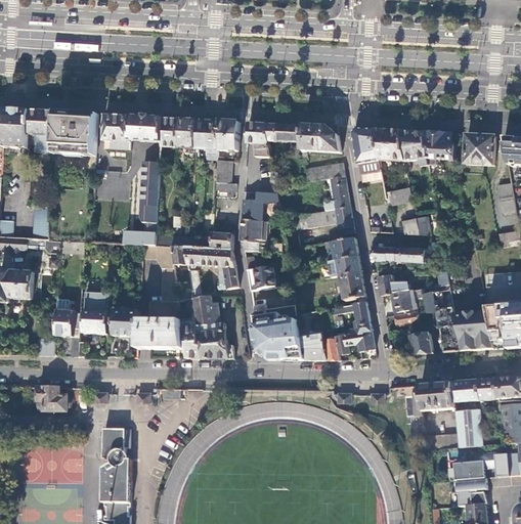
[(2,134),(2,147),(18,148),(29,149),(30,135),(28,135),(29,111),(14,110),(11,110),(4,110),(2,134)]
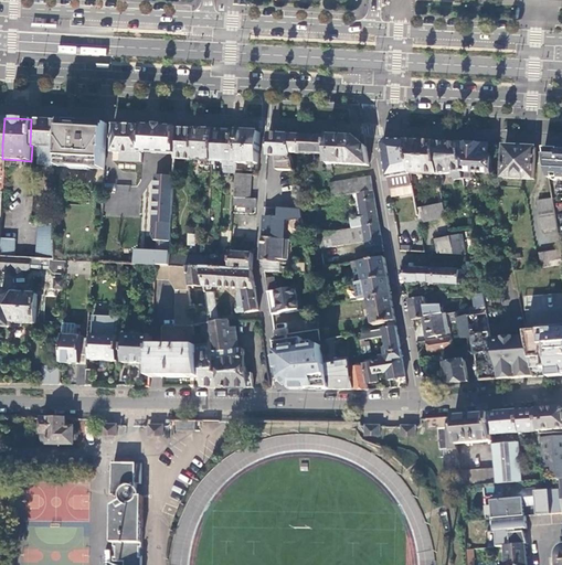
[(45,120),(31,119),(30,146),(32,146),(36,146),(35,163),(56,164),(60,121),(45,120)]
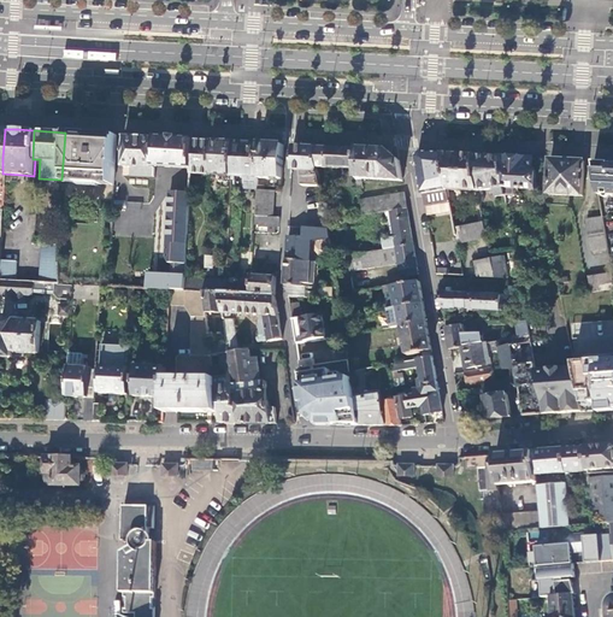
[(82,134),(65,133),(62,180),(62,182),(111,184),(115,135),(107,135),(82,134)]
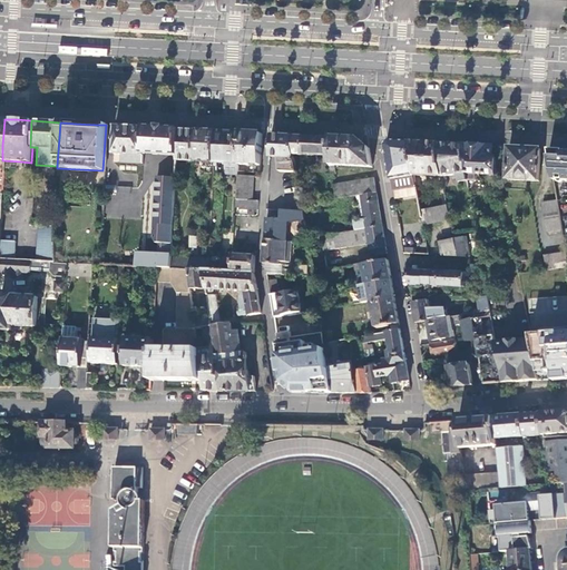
[(126,126),(113,126),(110,154),(139,155),(139,154),(142,127),(126,126)]
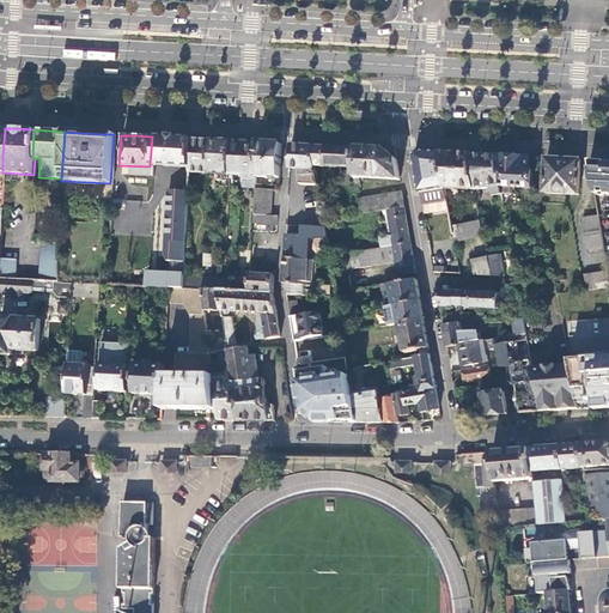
[(171,138),(152,137),(150,165),(175,167),(175,170),(178,170),(178,192),(166,190),(164,255),(165,261),(166,261),(182,262),(188,173),(190,139),(171,138)]
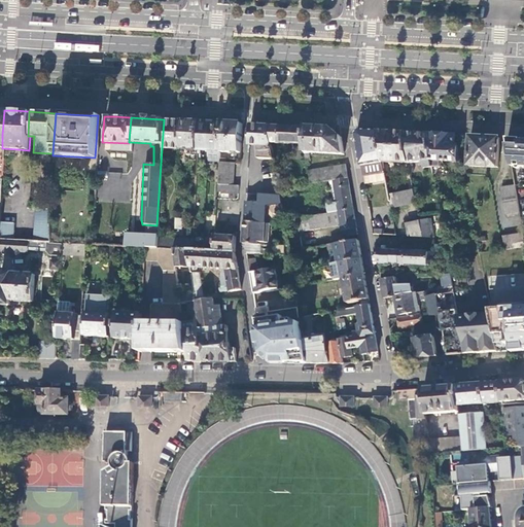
[(171,120),(164,119),(162,148),(177,148),(178,120),(171,120)]
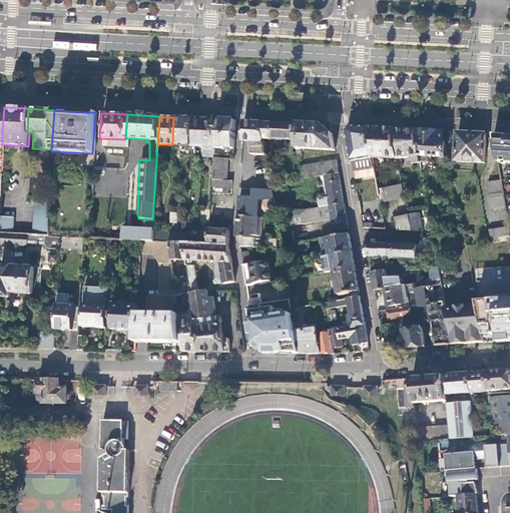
[(180,118),(173,117),(172,144),(189,145),(191,118),(180,118)]
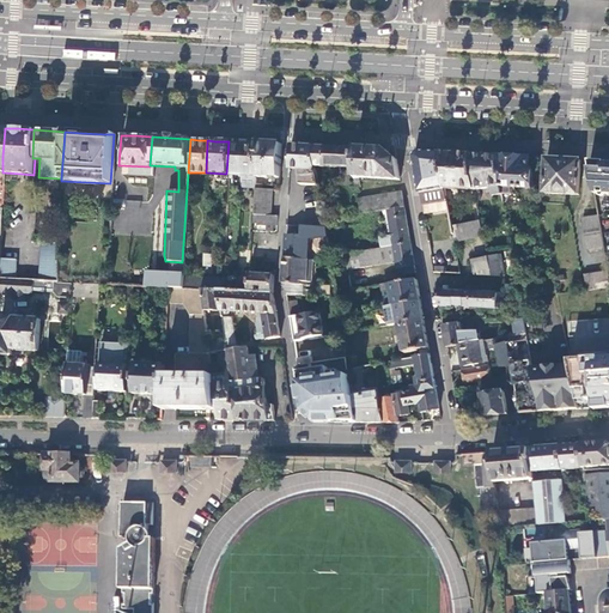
[(254,176),(256,144),(248,143),(242,143),(233,141),(229,141),(226,174),(226,178),(231,178),(231,175),(239,175),(239,187),(253,188),(253,184),(254,176)]
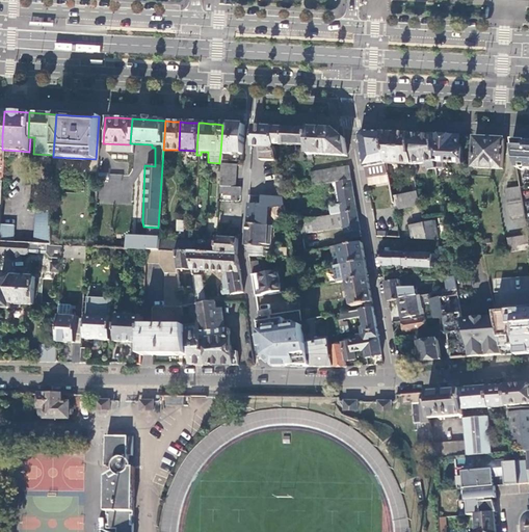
[(232,125),(222,125),(220,153),(240,155),(241,140),(242,126),(232,125)]
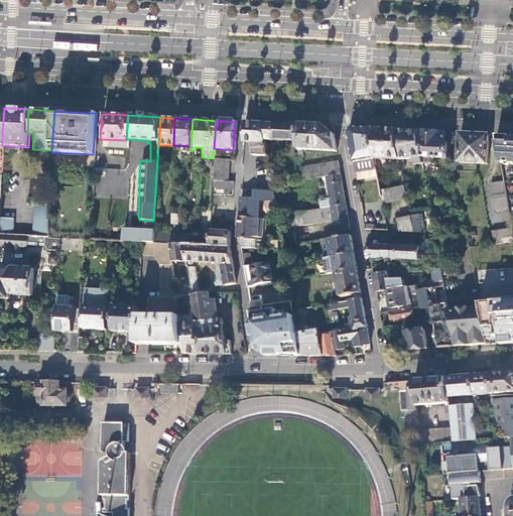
[(250,123),(242,122),(241,137),(241,145),(244,145),(244,142),(249,142),(250,155),(265,156),(263,139),(260,123),(250,123)]
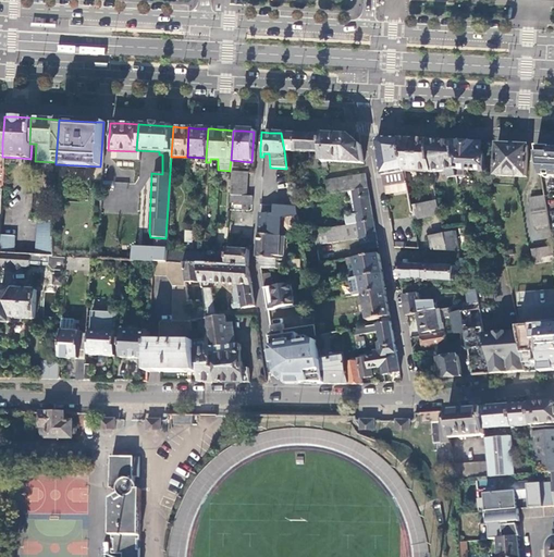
[(286,133),(281,133),(284,150),(292,151),(293,134),(286,133)]
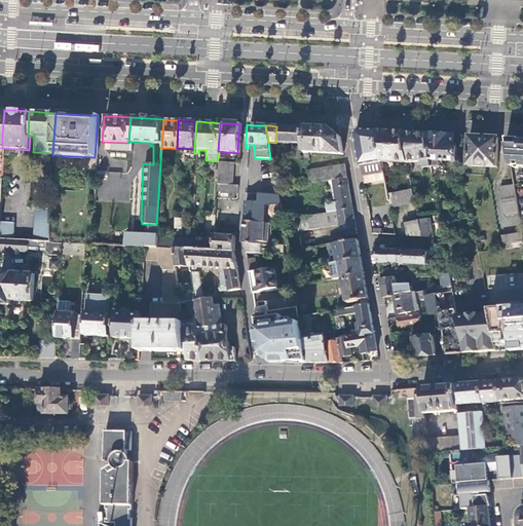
[(292,126),(276,126),(275,143),(298,144),(298,147),(301,147),(303,127),(292,126)]
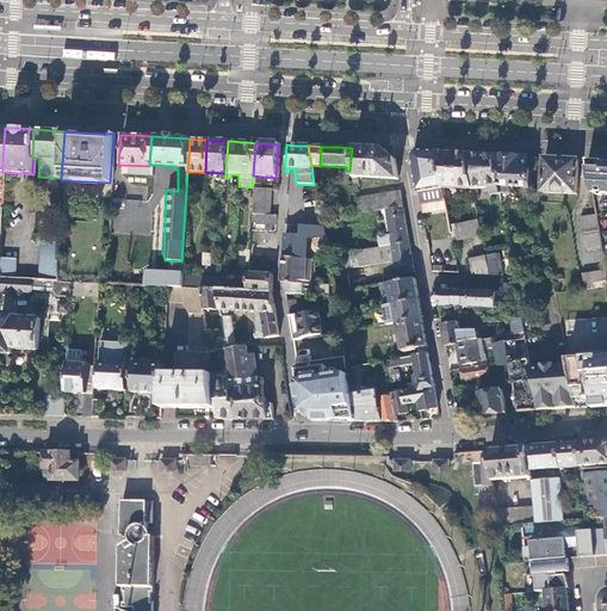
[(369,149),(352,148),(350,171),(350,177),(352,187),(357,186),(354,178),(396,179),(392,160),(382,149),(369,149)]
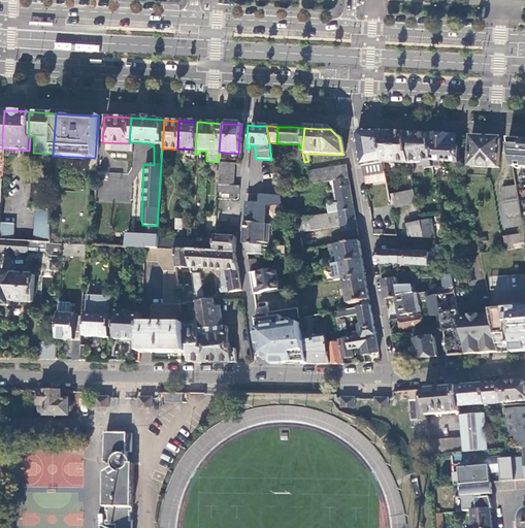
[(366,131),(358,131),(355,134),(360,166),(382,163),(376,132),(366,131)]
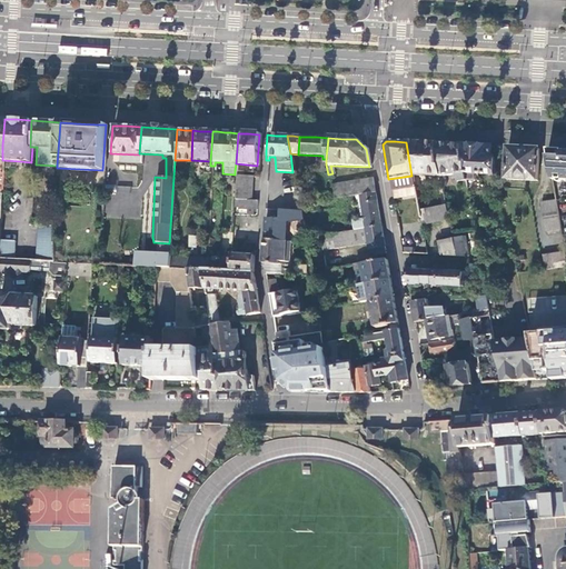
[(406,142),(411,176),(438,177),(434,143),(423,143),(406,142)]
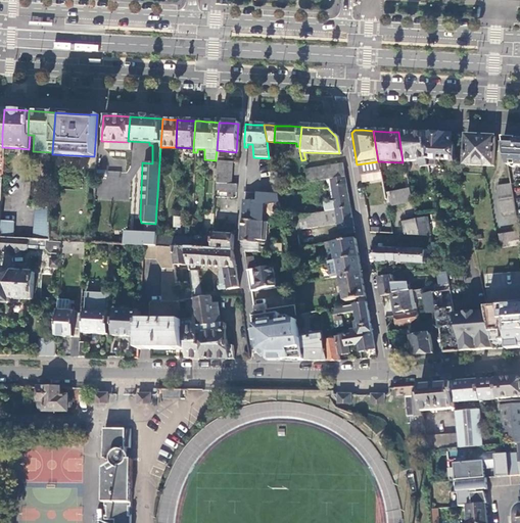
[(398,132),(403,162),(405,170),(405,171),(408,171),(407,161),(416,160),(417,167),(426,165),(422,133),(411,133),(398,132)]
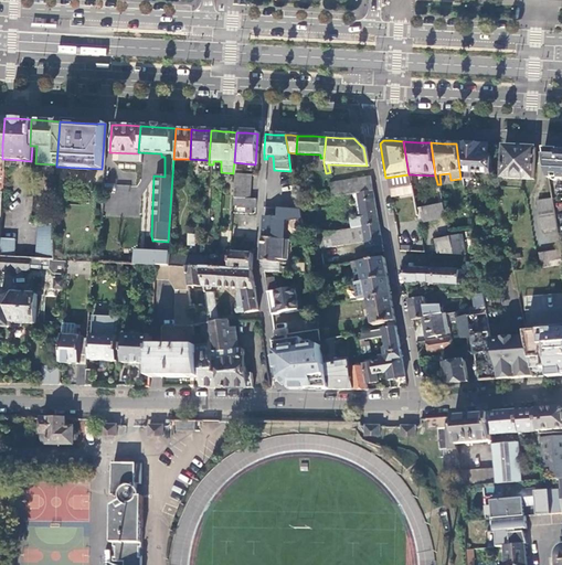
[(474,145),(456,144),(460,179),(463,188),(475,187),(475,179),(469,179),(469,173),(489,174),(489,157),(487,157),(487,146),(474,145)]
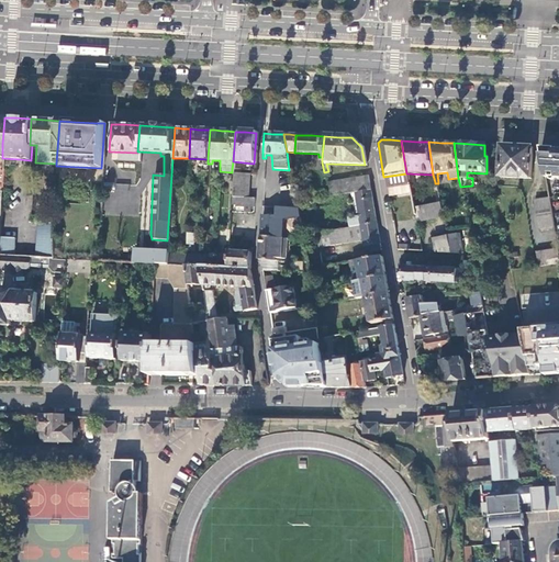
[(506,146),(498,145),(496,177),(529,179),(530,147),(523,147),(506,146)]
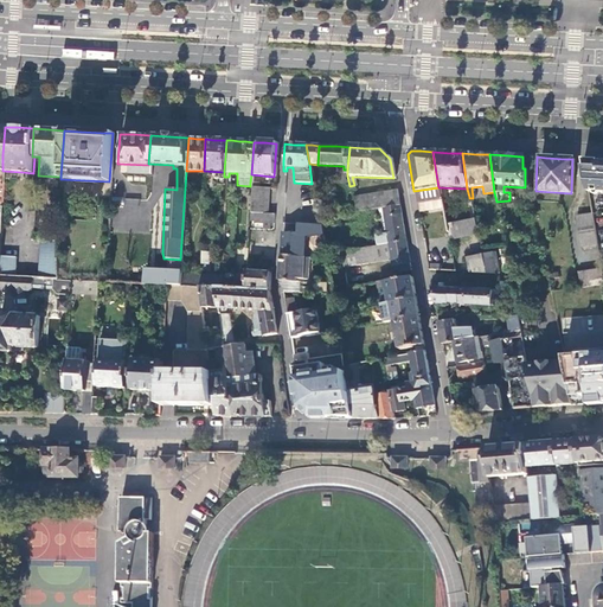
[(602,193),(602,160),(600,160),(581,159),(582,164),(587,192),(602,193)]
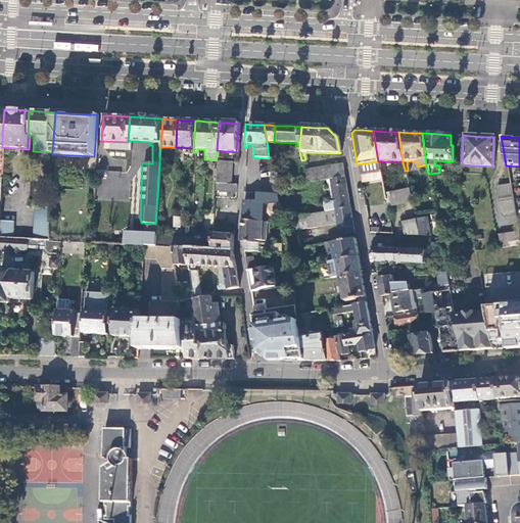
[(216,160),(215,183),(229,184),(230,162),(221,162),(222,157),(216,157),(216,160)]
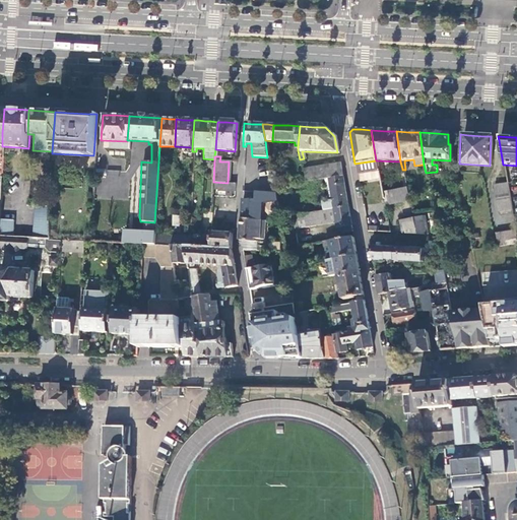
[(339,163),(302,170),(304,184),(324,180),(327,179),(341,176),(339,163)]
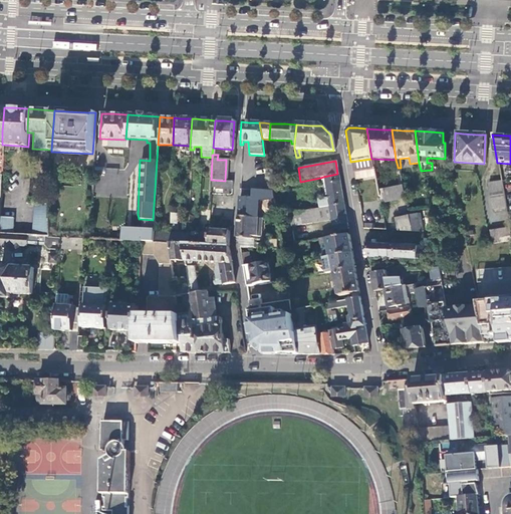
[(390,168),(394,187),(401,186),(398,168),(398,167),(390,168)]
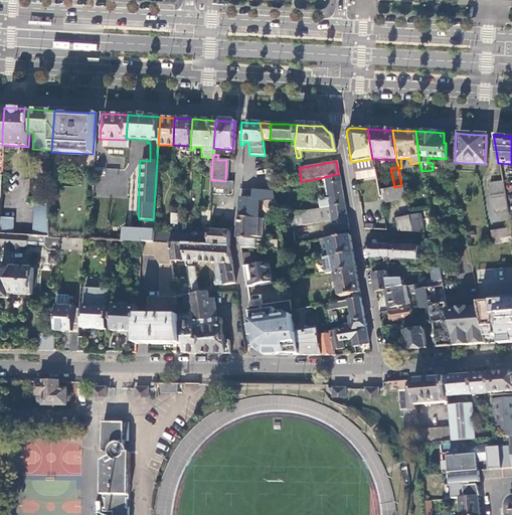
[(378,192),(374,169),(370,169),(358,171),(360,179),(363,195),(372,193),(378,192)]
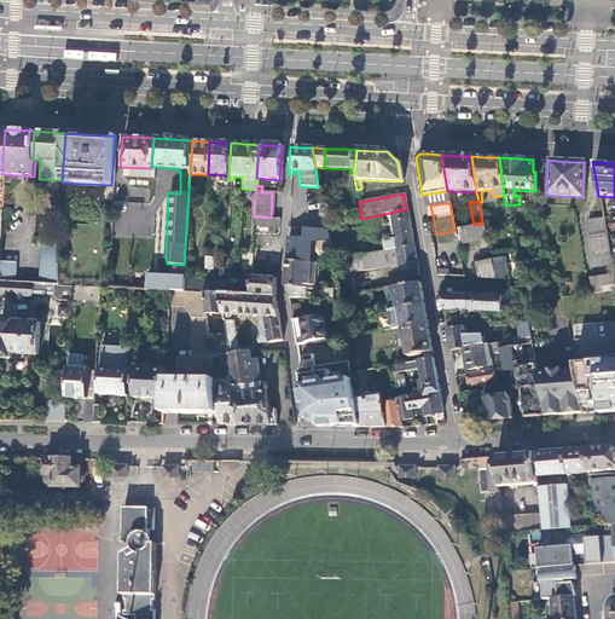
[(408,223),(406,209),(389,213),(393,238),(389,238),(381,239),(382,250),(394,248),(412,246),(408,223)]
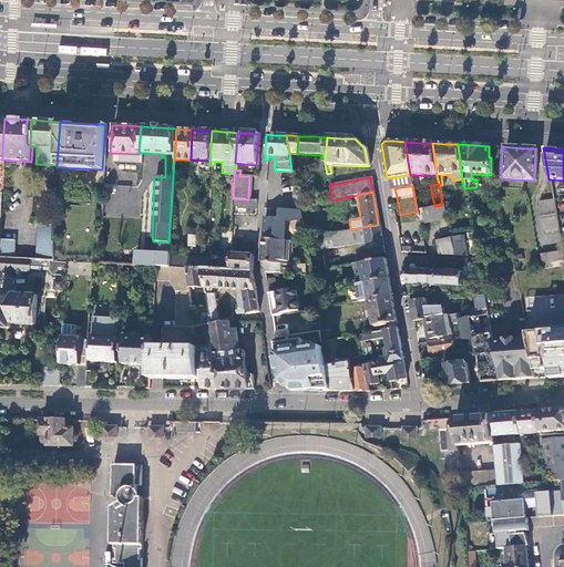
[(395,197),(390,198),(391,202),(393,215),(400,215),(397,197),(395,197)]
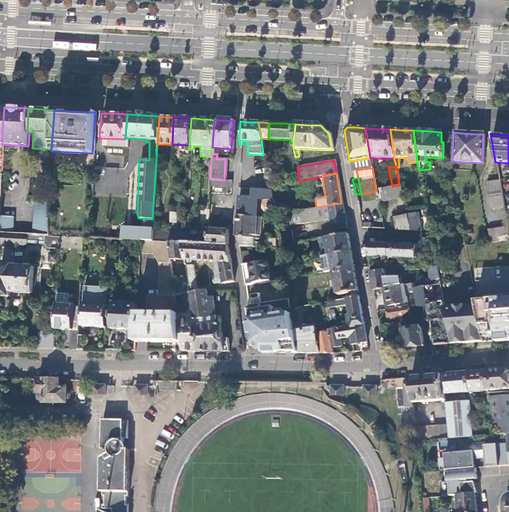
[(210,179),(209,186),(212,186),(212,188),(229,189),(229,186),(229,181),(224,180),(210,179)]
